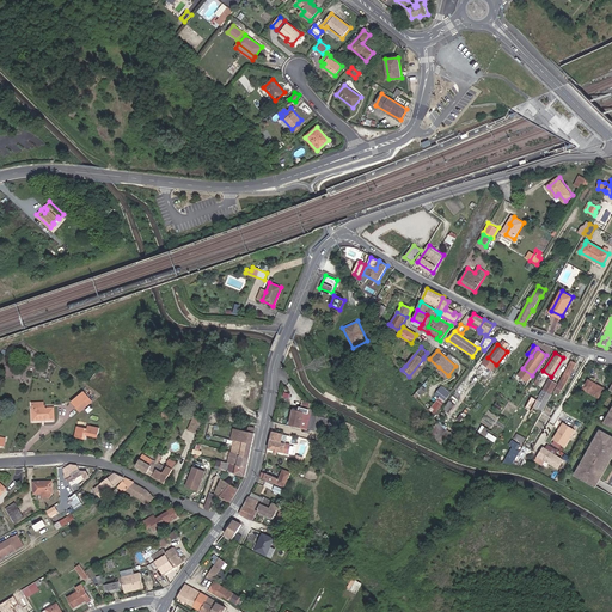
[(562,390),(575,363),(571,361),(557,387),(562,390)]
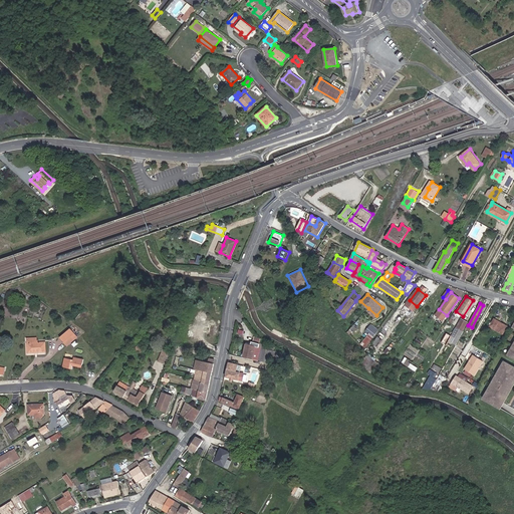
[(368,308),(366,311),(374,317),(376,315),(368,308)]
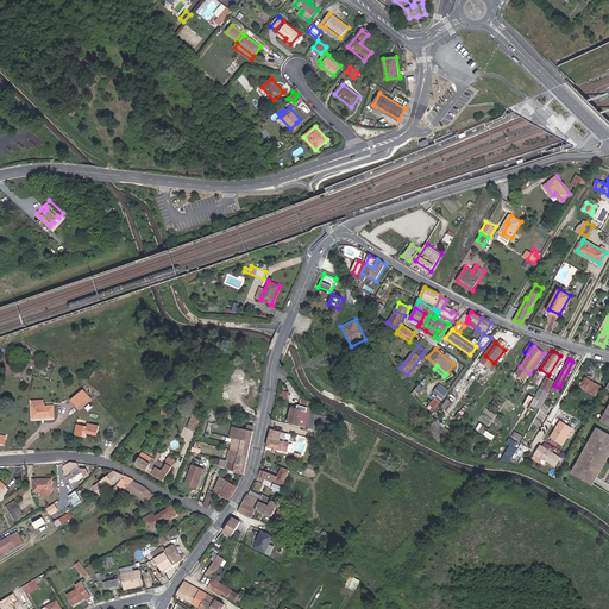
[(485,381),(488,382),(493,375),(484,368),(476,378),(478,380),(477,381),(483,384),(485,381)]
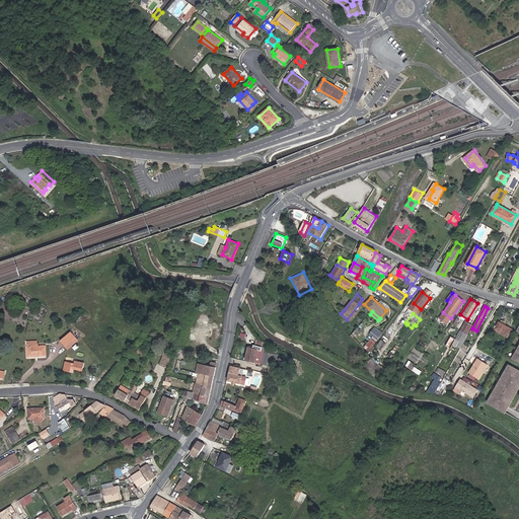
[(453,344),(460,348),(467,335),(472,325),(465,321),(453,344)]
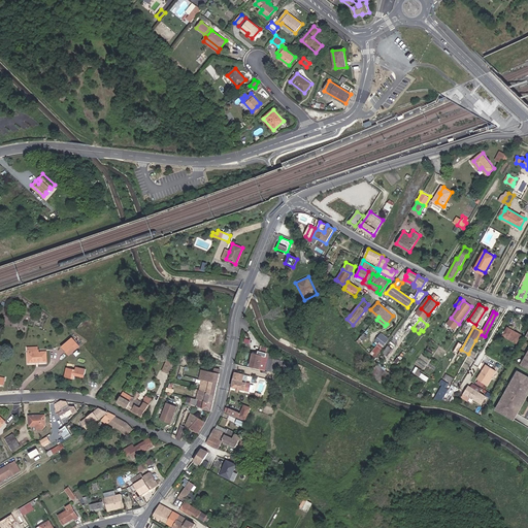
[(516,342),(520,335),(507,328),(503,336),(516,342)]
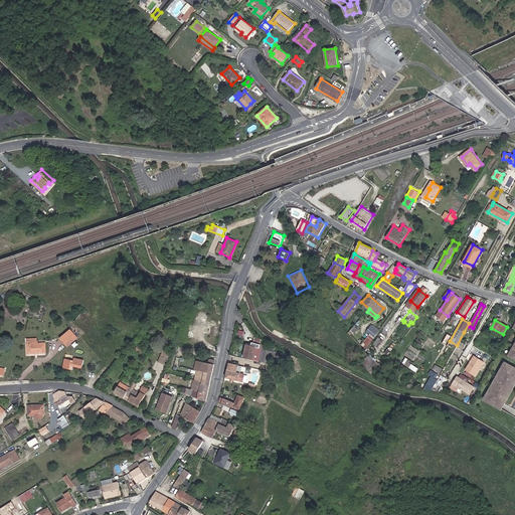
[(379,331),(371,325),(362,337),(366,339),(361,345),(366,348),(379,331)]
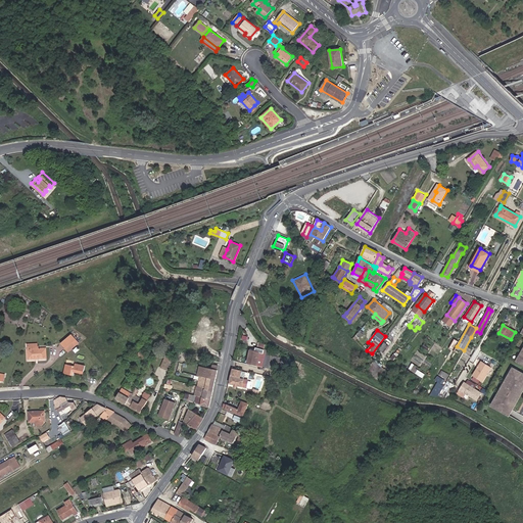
[(72,335),(61,344),(65,348),(76,340),(72,335)]
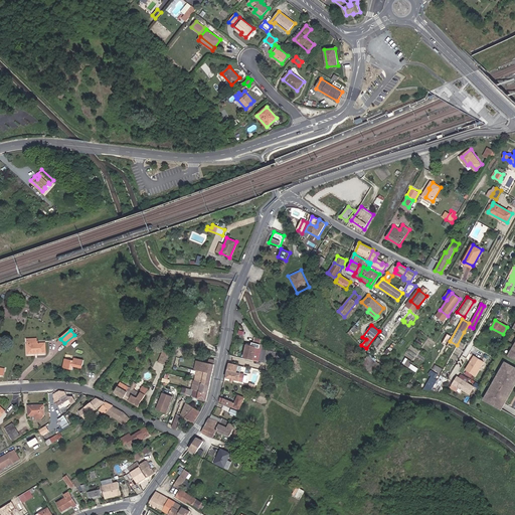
[(377,347),(382,341),(378,338),(373,344),(377,347)]
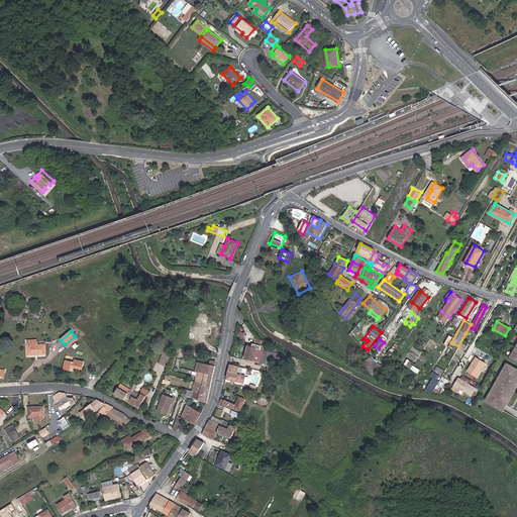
[(35,346),(26,346),(26,356),(44,355),(44,345),(36,346),(35,346)]
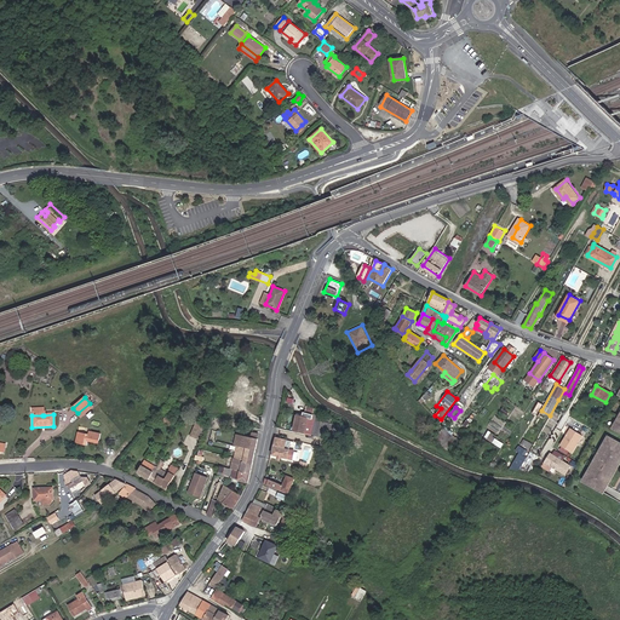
[(334,424),(299,417),(297,430),(331,438),(334,424)]
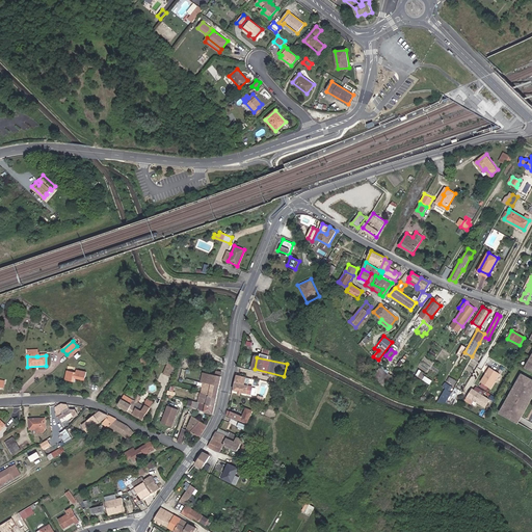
[(174,370),(165,367),(162,373),(170,377),(174,370)]
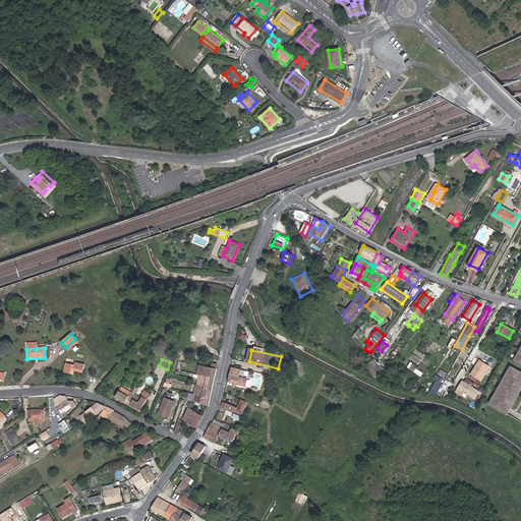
[(490,364),(480,359),(478,363),(478,364),(477,366),(476,366),(472,373),(482,379),(490,364)]
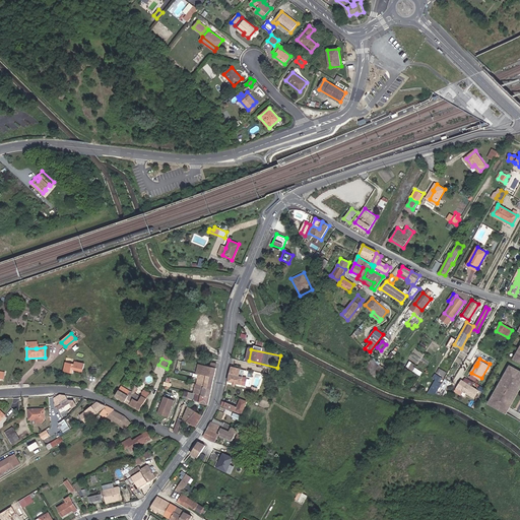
[(365,368),(373,375),(380,367),(372,360),(370,363),(369,362),(366,366),(367,366),(365,368)]
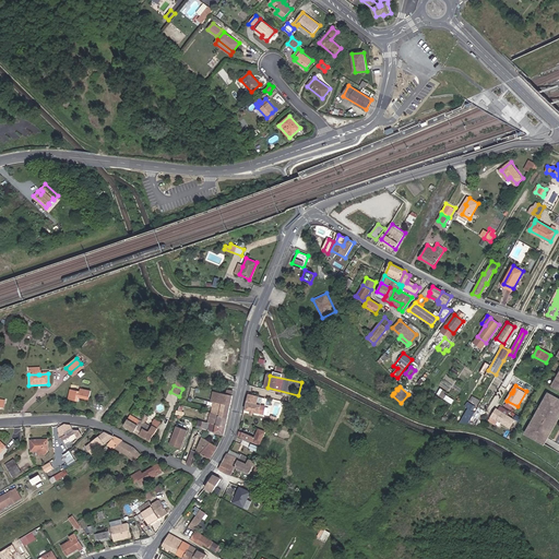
[(80,397),(88,400),(91,391),(81,389),(81,392),(70,390),(69,400),(79,401),(80,397)]
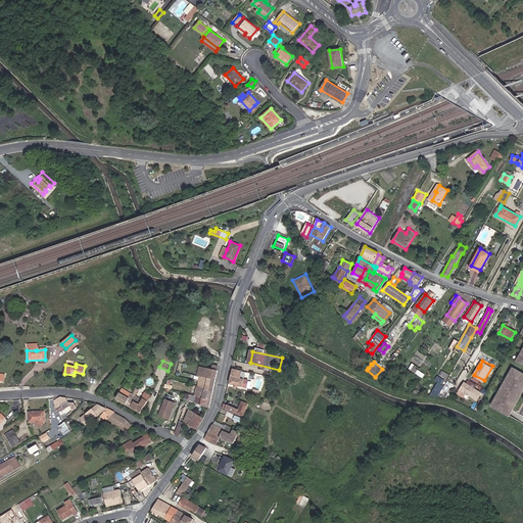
[(425,373),(412,364),(409,369),(423,377),(425,373)]
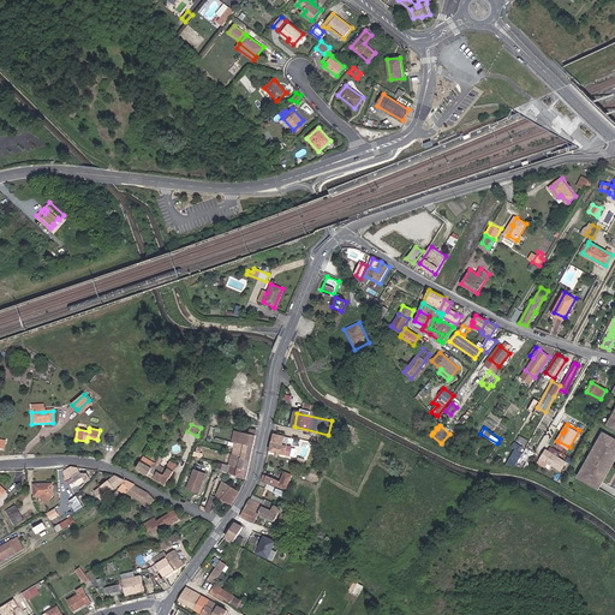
[(234,442),(254,447),(256,435),(248,434),(236,431),(233,442),(234,442)]
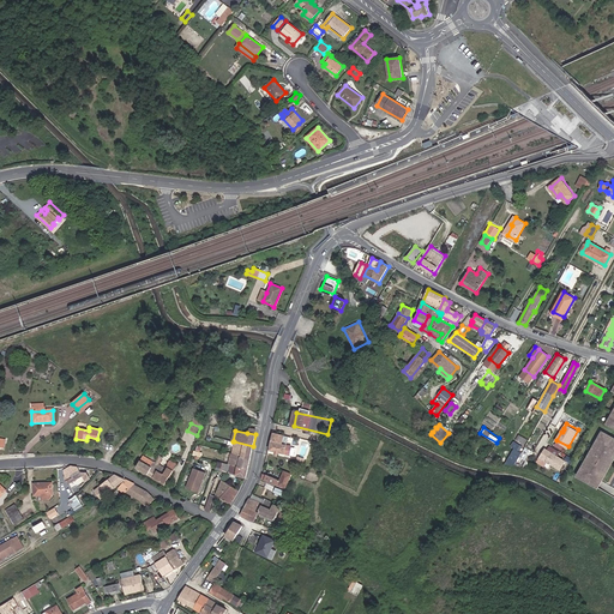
[(608,433),(606,432),(603,435),(601,433),(595,445),(597,446),(595,450),(593,449),(581,470),(583,471),(582,476),(599,485),(600,481),(602,482),(611,467),(608,465),(611,462),(613,463),(613,459),(613,458),(613,455),(613,438),(607,434),(608,433)]
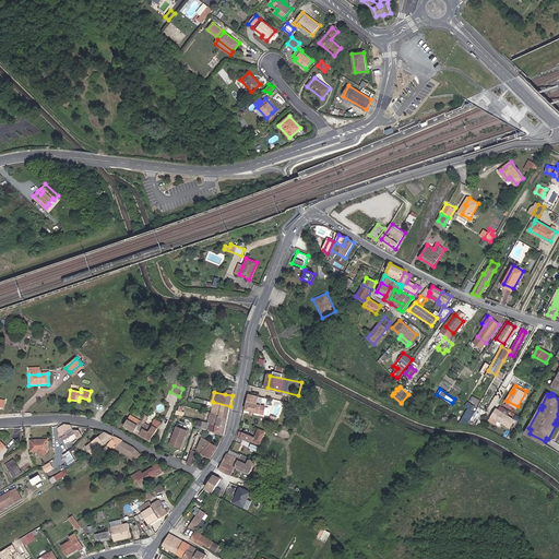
[(257,404),(258,396),(249,394),(246,409),(251,411),(251,413),(253,414),(253,411),(263,413),(265,406),(257,404)]
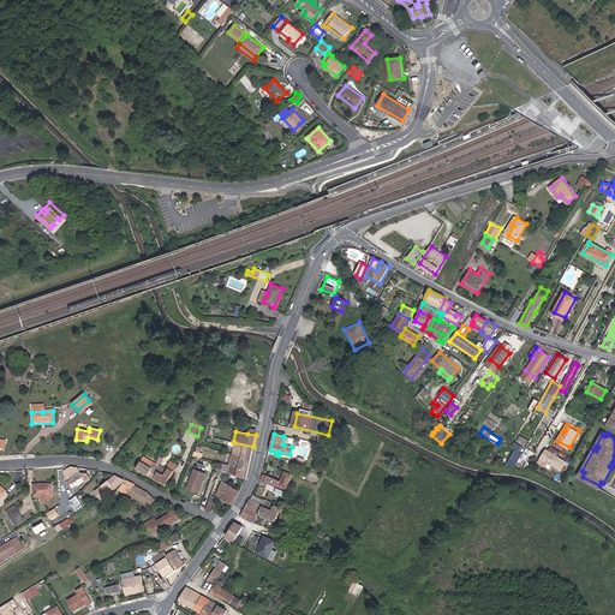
[(525,446),(527,441),(519,436),(517,441),(525,446)]
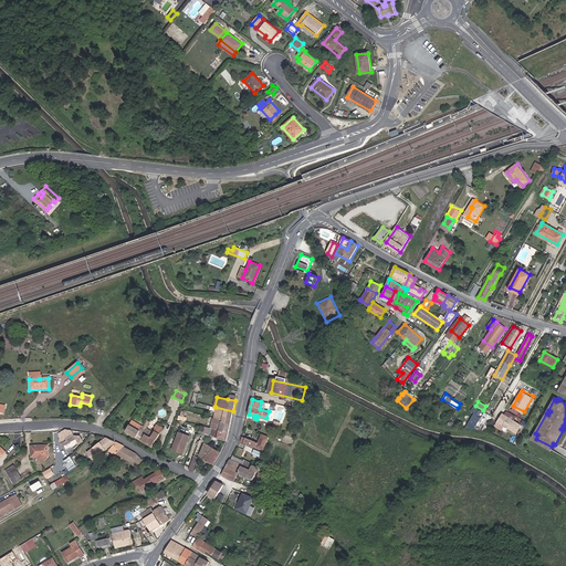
[(222,420),(231,422),(233,411),(216,407),(216,411),(223,413),(222,420)]
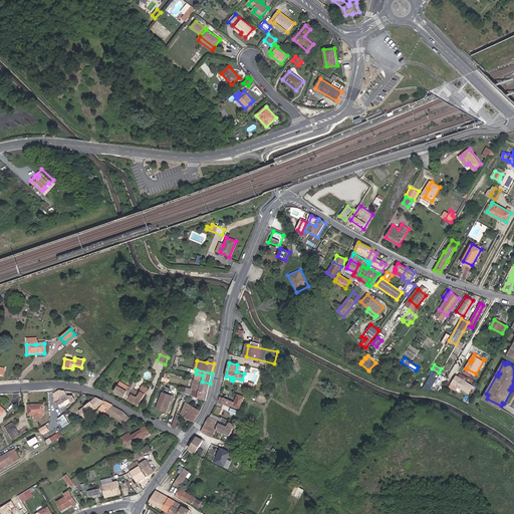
[(474,387),(457,377),(453,386),(470,395),(474,387)]
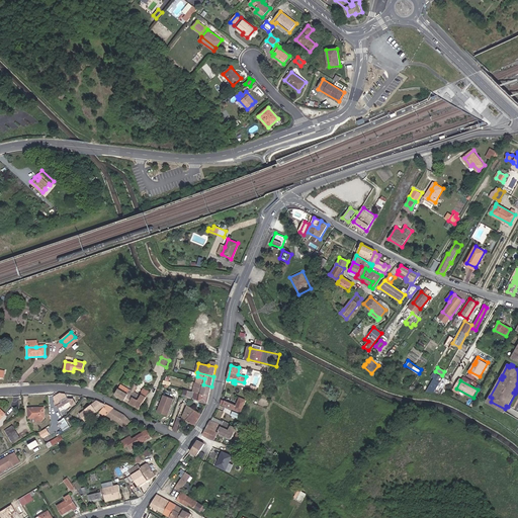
[(195,382),(193,387),(192,386),(191,392),(194,392),(195,392),(209,396),(211,386),(203,384),(195,382)]
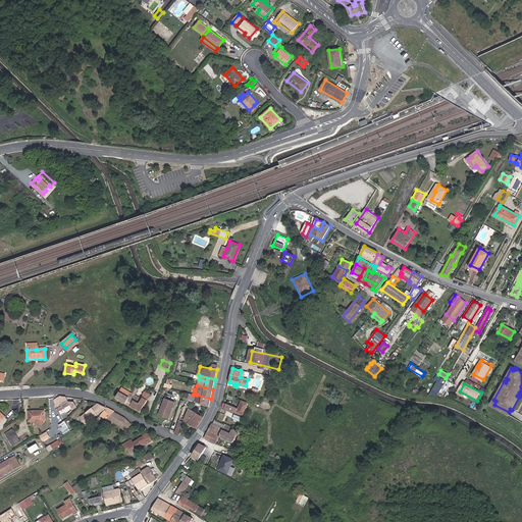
[(116,398),(126,403),(129,397),(128,396),(131,393),(122,387),(116,398)]
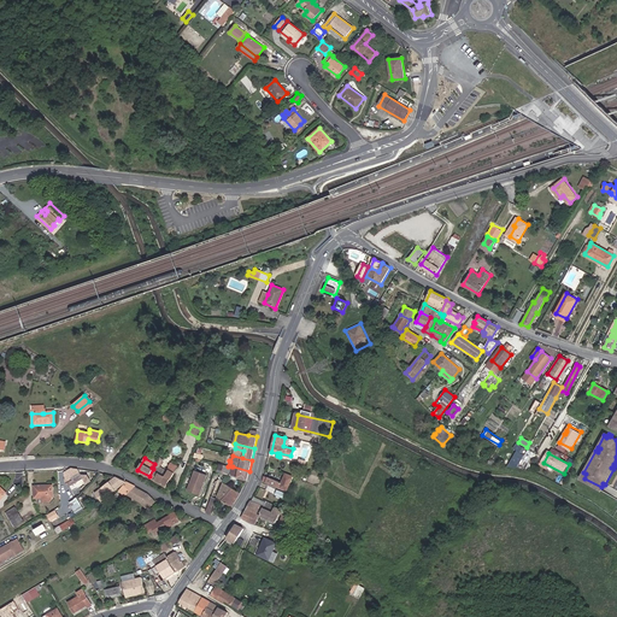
[(175,472),(178,466),(171,460),(168,466),(175,472)]
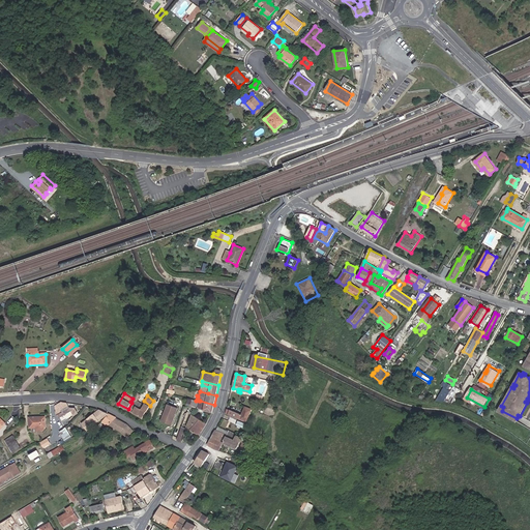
[(131,403),(128,409),(143,418),(150,406),(145,403),(144,405),(133,399),(130,402),(131,403)]
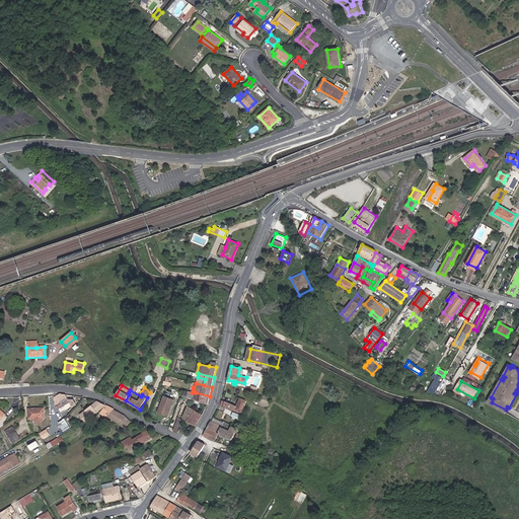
[(210,396),(196,392),(194,399),(200,400),(200,401),(208,403),(209,401),(210,396)]
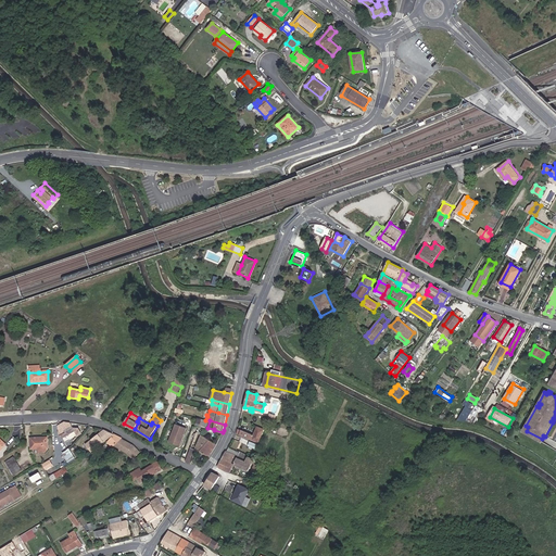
[(75,431),(77,437),(83,433),(79,428),(73,428),(70,422),(64,422),(58,427),(60,433),(62,439),(75,431)]
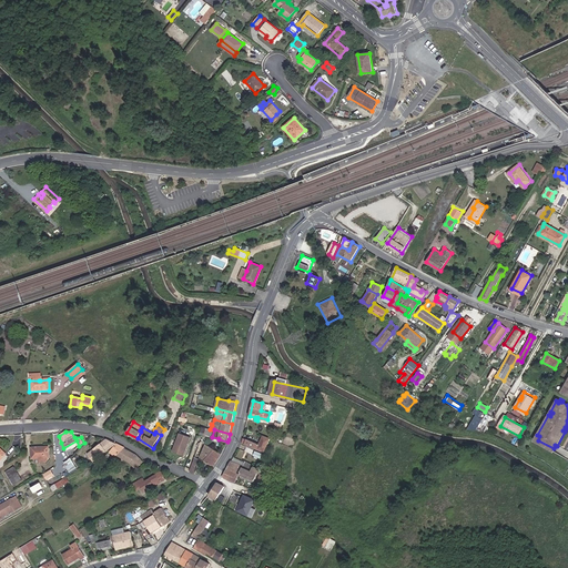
[(184,455),(191,437),(180,433),(173,450),(184,455)]
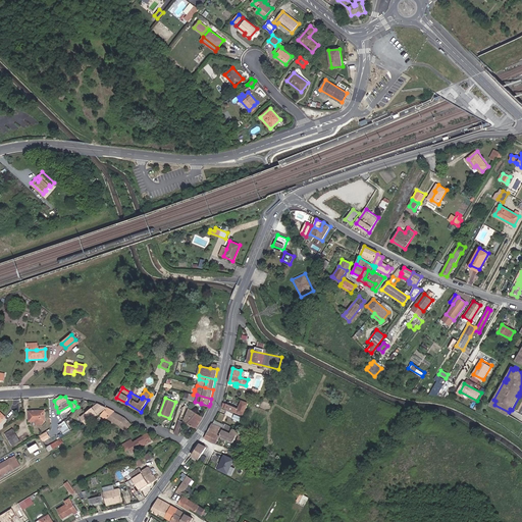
[(248,403),(242,401),(239,409),(237,413),(243,415),(248,403)]
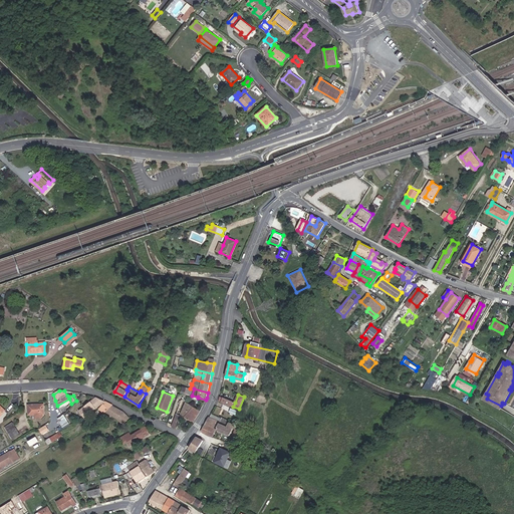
[(105,402),(96,398),(79,411),(80,412),(84,417),(85,418),(105,402)]
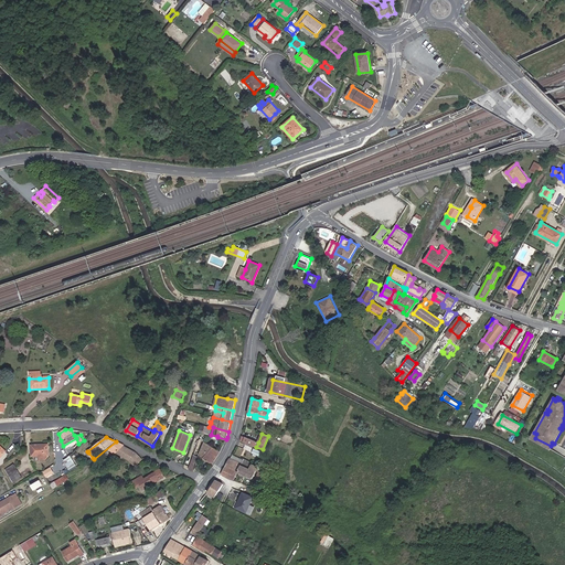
[(117,454),(124,446),(116,441),(110,449),(116,455),(117,454)]
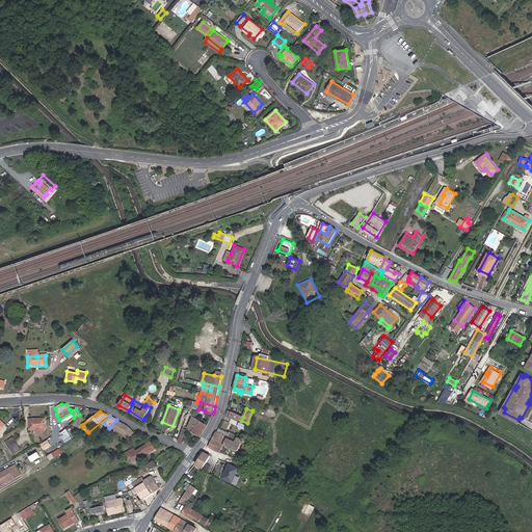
[(200,436),(207,425),(192,416),(187,428),(200,436)]
